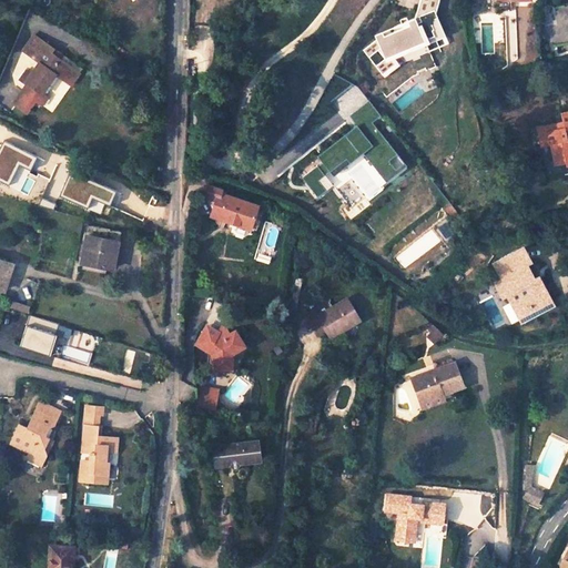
[(438,16),(440,0),(421,0),(419,12),(438,16)]
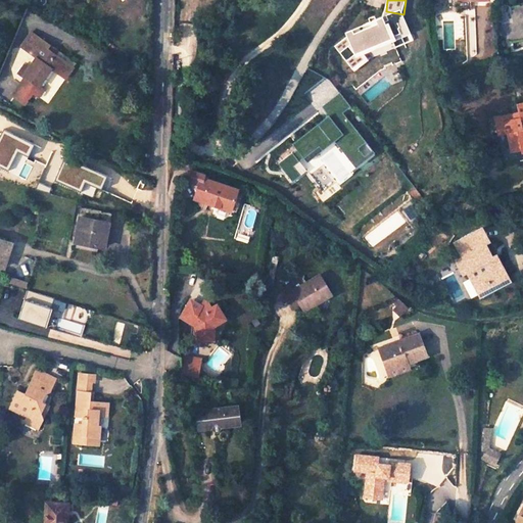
[(522,0),(510,2),(512,16),(506,17),(509,39),(522,36),(522,0)]
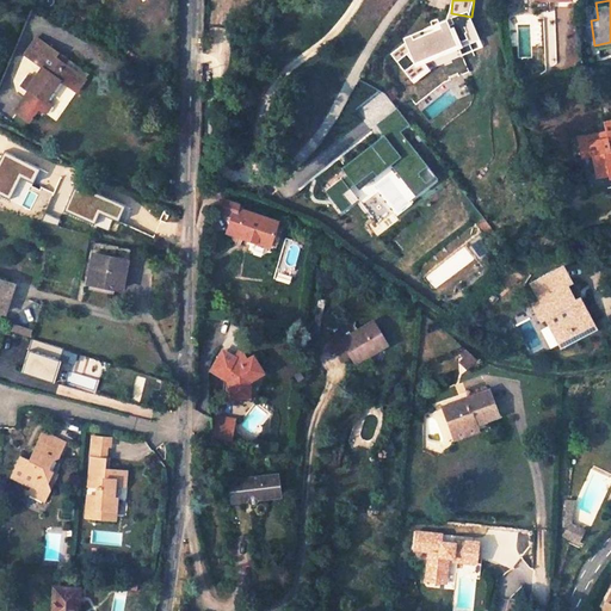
[(451,20),(401,37),(407,51),(397,55),(407,81),(430,73),(427,63),(438,60),(462,51),(451,20)]
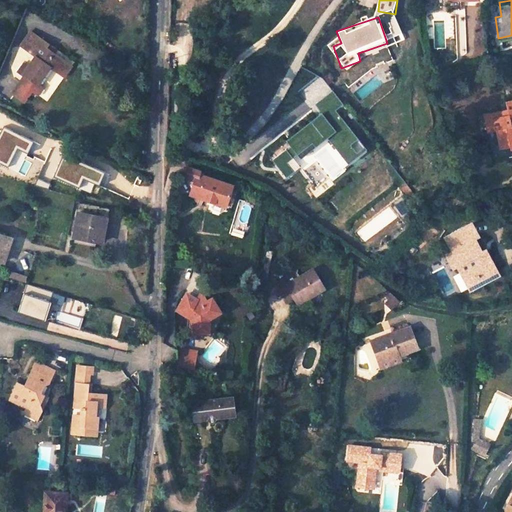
[(49,44),(31,31),(19,46),(35,57),(28,67),(24,64),(18,72),(22,75),(16,83),(17,84),(30,93),(36,97),(42,89),(37,86),(50,67),(59,74),(67,63),(54,54),(46,48),(49,44)]
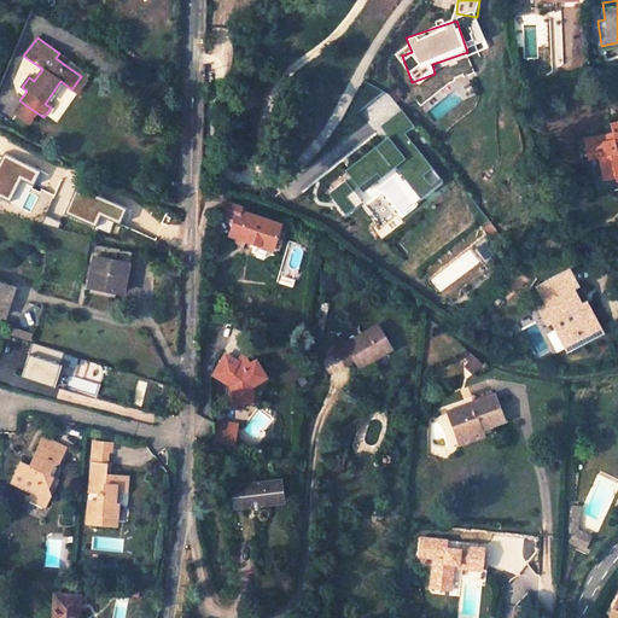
[(69,59),(59,53),(56,58),(65,65),(69,59)]
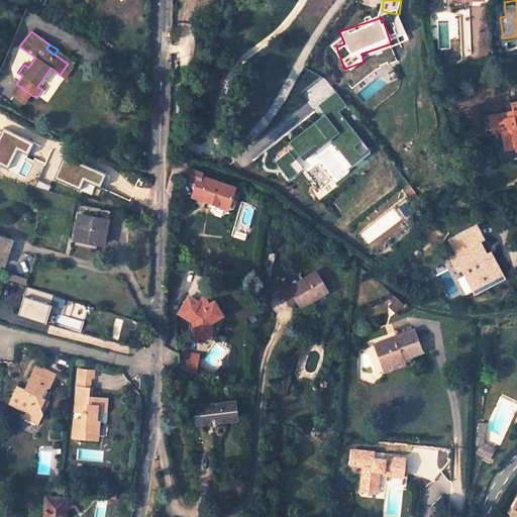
[(73,68),(68,64),(60,75),(65,79),(73,68)]
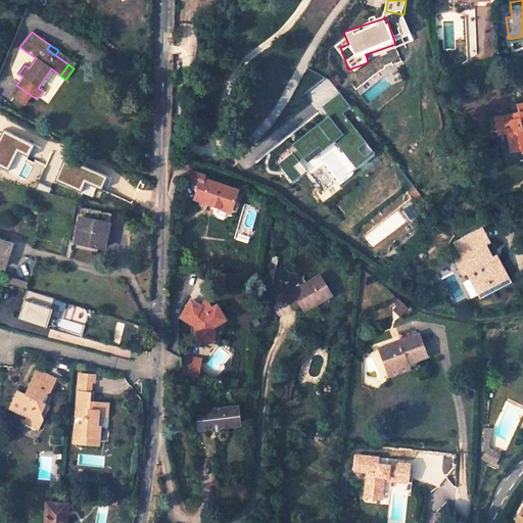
[(355,168),(375,154),(343,112),(350,107),(328,78),(306,94),(326,120),(295,142),(304,155),(316,146),(321,153),(336,141),(355,168)]
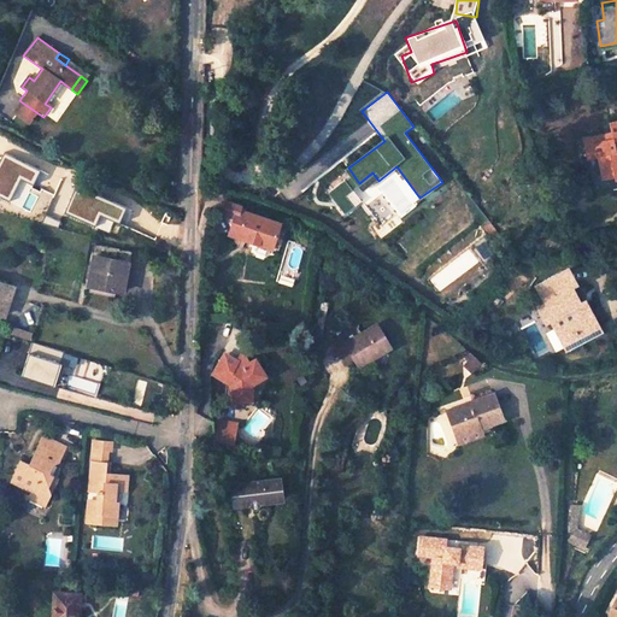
[(27,124),(36,112),(21,101),(11,113),(27,124)]
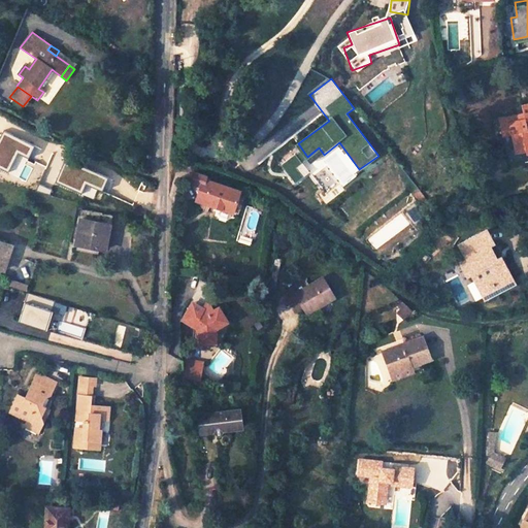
[(522,113),(497,118),(500,135),(512,133),(513,138),(510,138),(513,151),(524,147),(527,146),(527,101),(520,103),(522,113)]
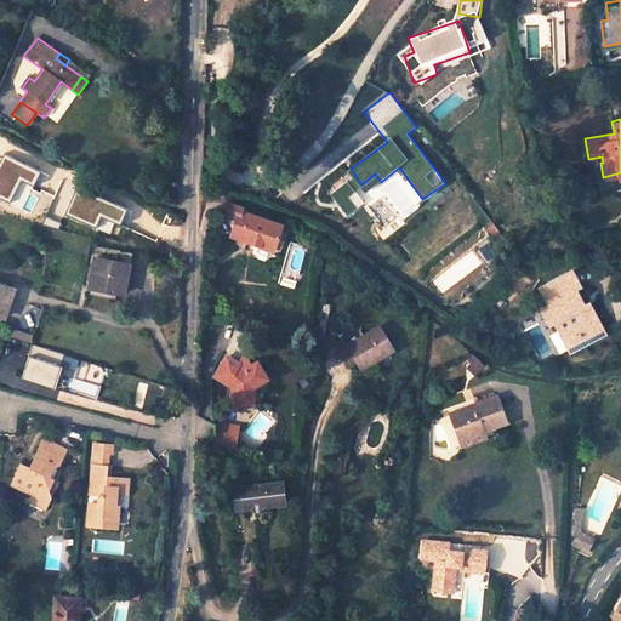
[(237,218),(231,235),(273,251),(280,226),(241,212),(244,208),(228,203),(224,214),(237,218)]
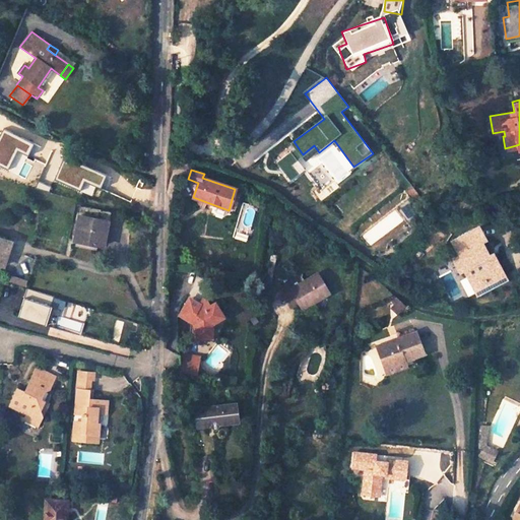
[(81,204),(74,240),(104,247),(111,210),(81,204)]
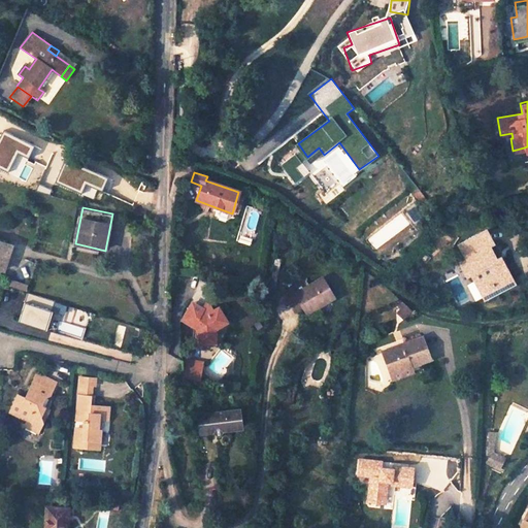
[(470,242),(461,249),(467,259),(461,262),(468,275),(472,273),(476,281),(482,278),(486,287),(493,284),(496,289),(505,284),(494,261),(498,259),(490,244),(494,241),(487,228),(468,238),(470,242)]
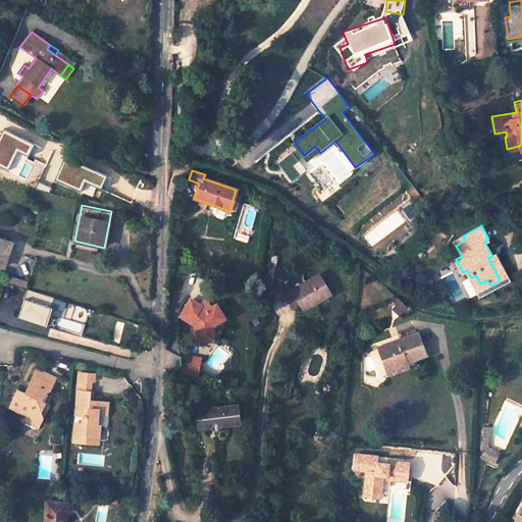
[(454,241),(456,246),(465,240),(463,236),(454,241)]
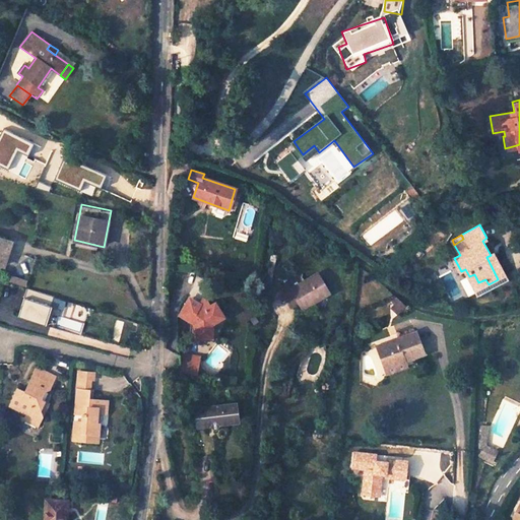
[(0,237),(0,267),(5,269),(13,242),(0,237)]
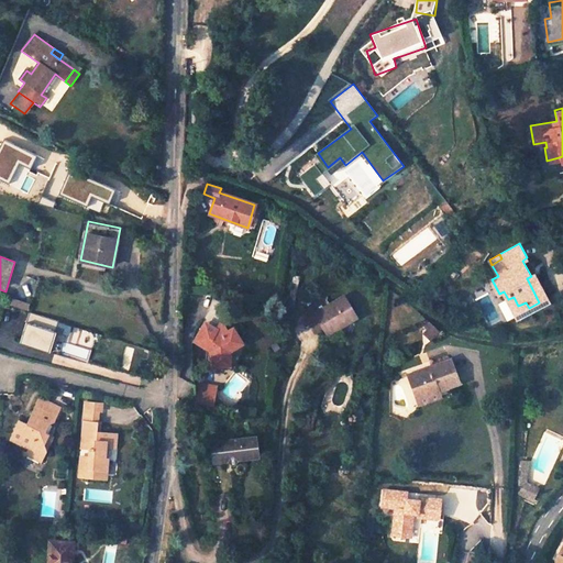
[(514,297),(508,299),(519,320),(551,302),(536,273),(531,276),(527,278),(539,302),(529,308),(526,302),(518,306),(514,297)]
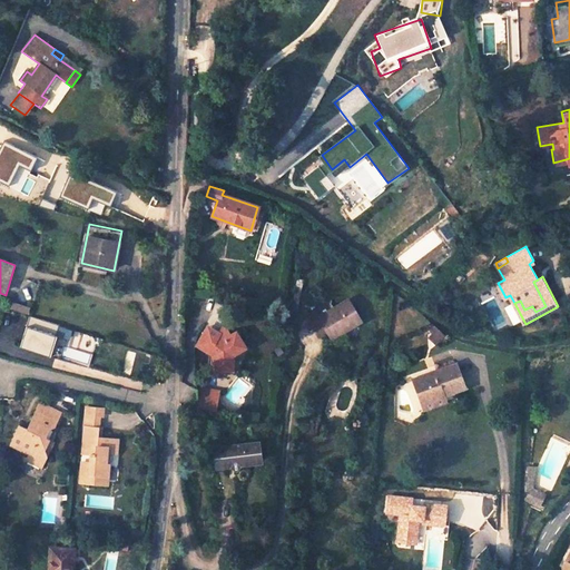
[(328,332),(336,344),(347,337),(350,333),(346,330),(347,326),(359,320),(347,301),(337,307),(333,307),(332,311),(321,317),(328,332)]
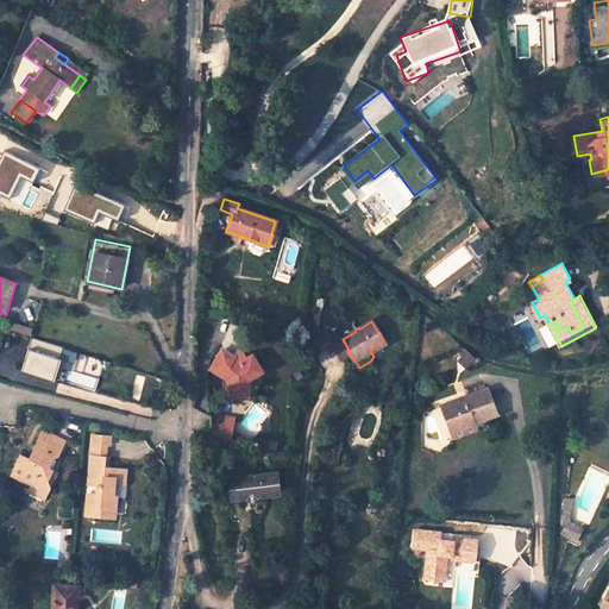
[(340,334),(328,341),(340,362),(351,355),(343,339),(340,334)]
